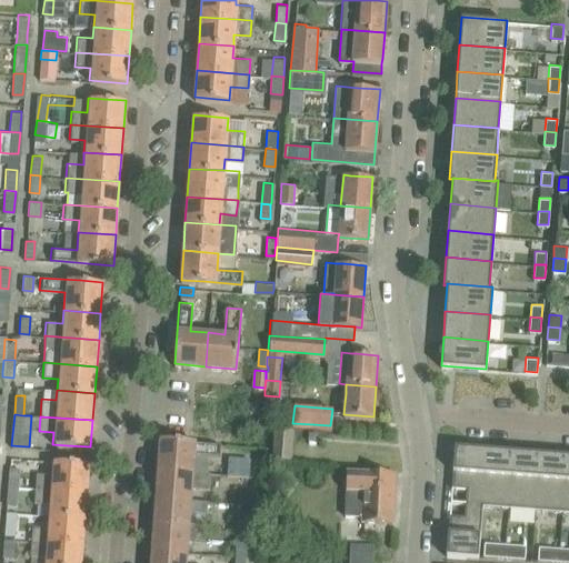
[(292,429),(275,428),(272,456),(290,459),(292,429)]
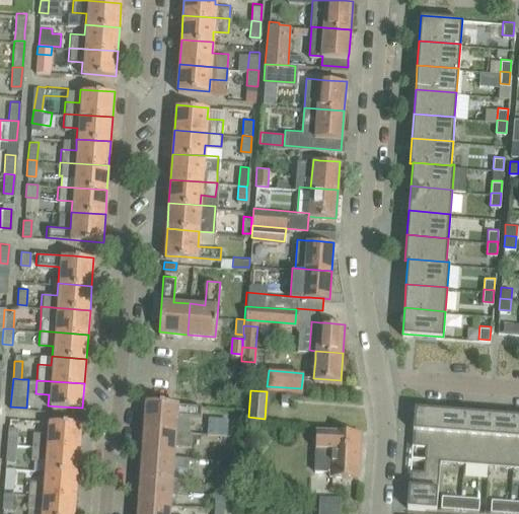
[(200,418),(202,404),(146,399),(144,428),(174,431),(175,416),(200,418)]
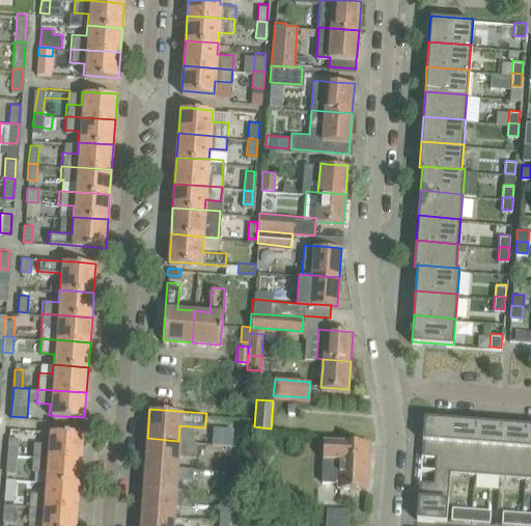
[(453,418),(424,416),(421,454),(436,455),(435,468),(449,469),(453,418)]
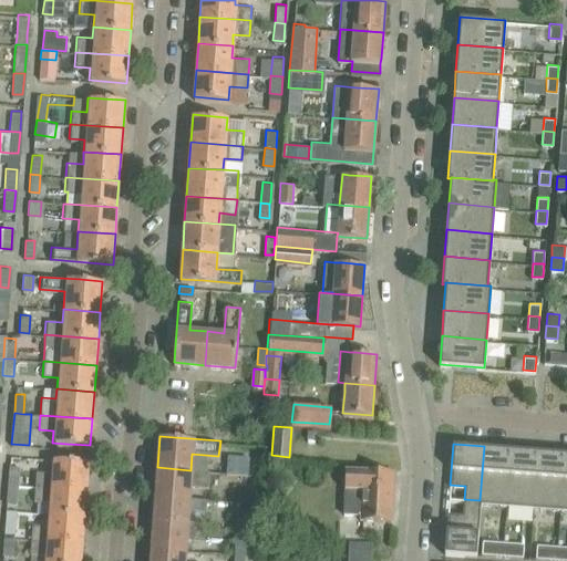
[(511,448),(484,446),(480,500),(481,501),(506,504),(511,448)]
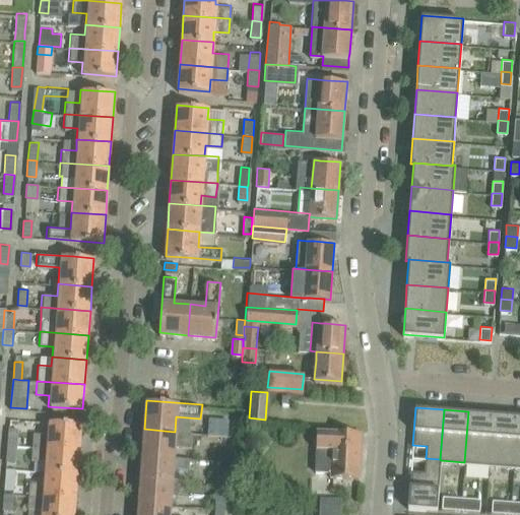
[(493,413),(468,411),(464,462),(489,464),(493,413)]
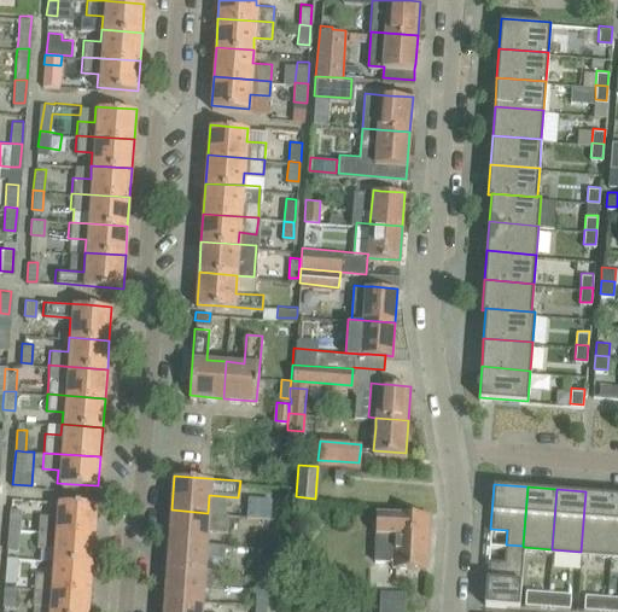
[(614,494),(586,491),(581,552),(611,554),(614,494)]
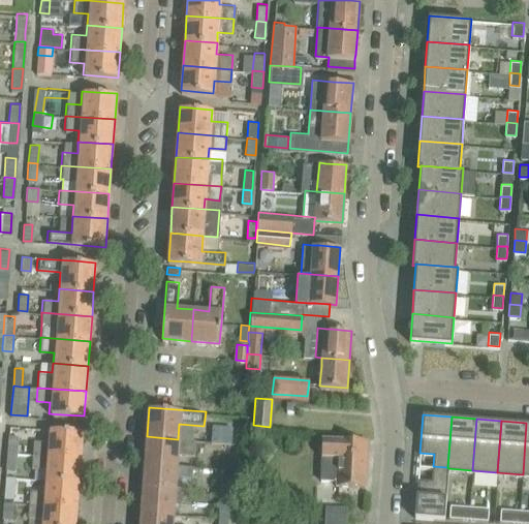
[(238,425),(237,443),(245,444),(247,430),(247,426),(240,425),(238,425)]
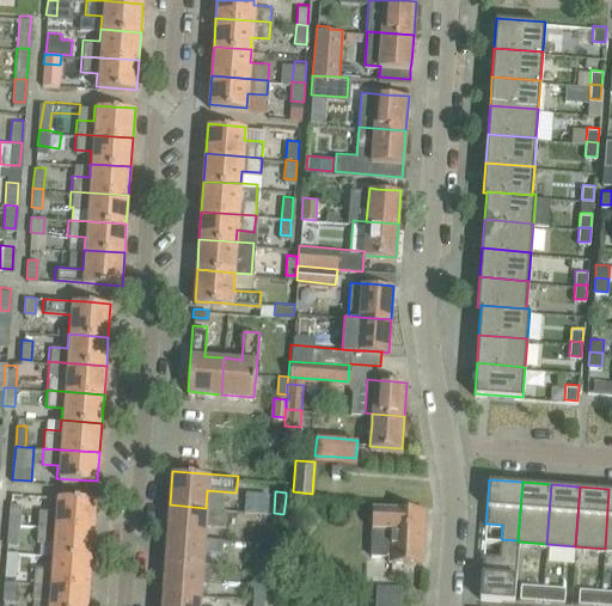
[(96,497),(72,496),(55,495),(54,512),(37,510),(36,524),(93,528),(96,497)]
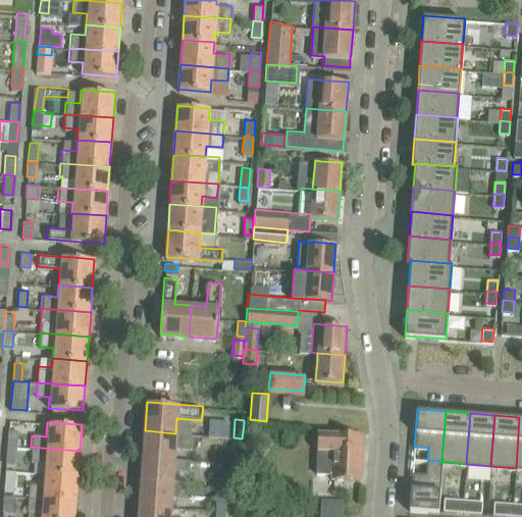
[(8,428),(7,445),(16,445),(17,429),(8,428)]
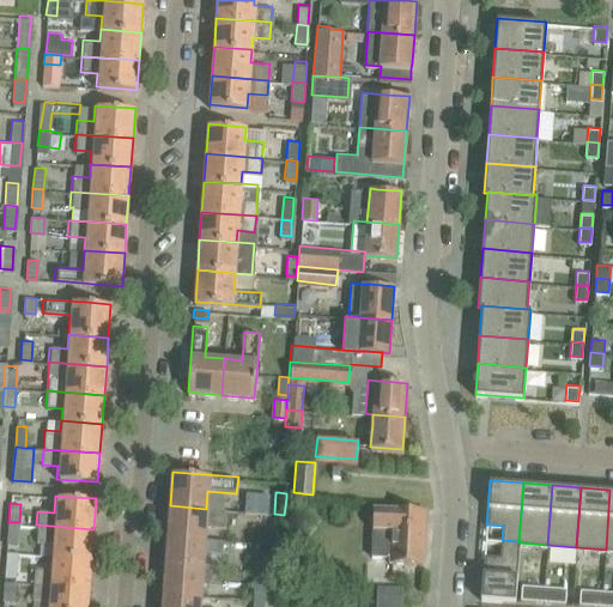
[(206,509),(170,505),(168,534),(205,538),(205,535),(223,536),(224,510),(206,509)]
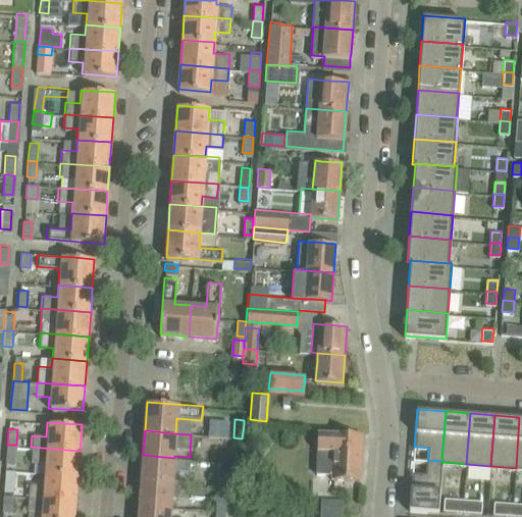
[(317,454),(362,456),(363,432),(333,431),(333,432),(318,431),(317,454)]
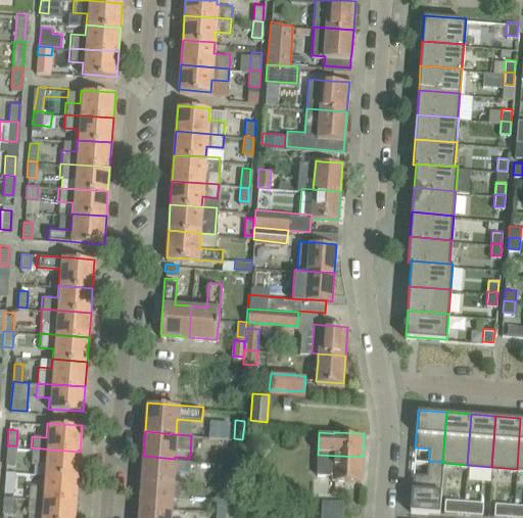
[(234,440),(232,454),(237,454),(241,455),(242,441),(242,439),(234,438),(234,440)]
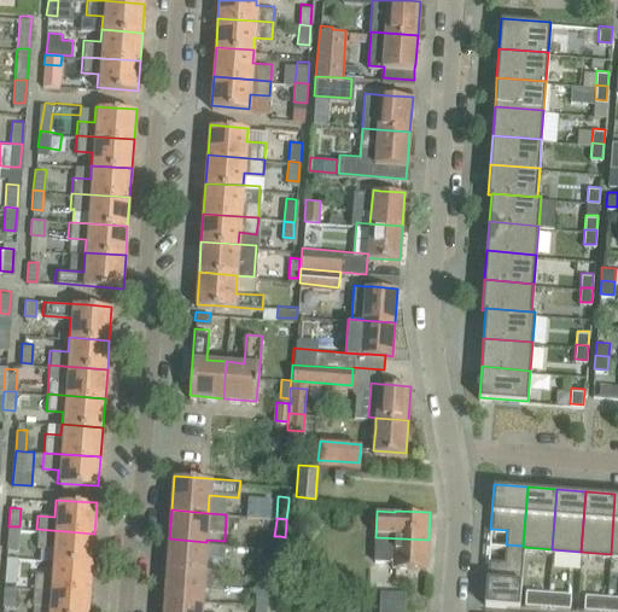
[(9,526),(7,547),(18,548),(18,543),(19,526),(9,526)]
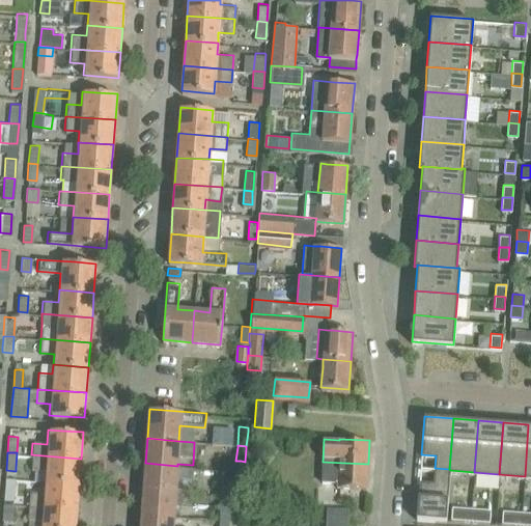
[(79,483),(81,459),(31,454),(30,469),(46,470),(45,480),(79,483)]
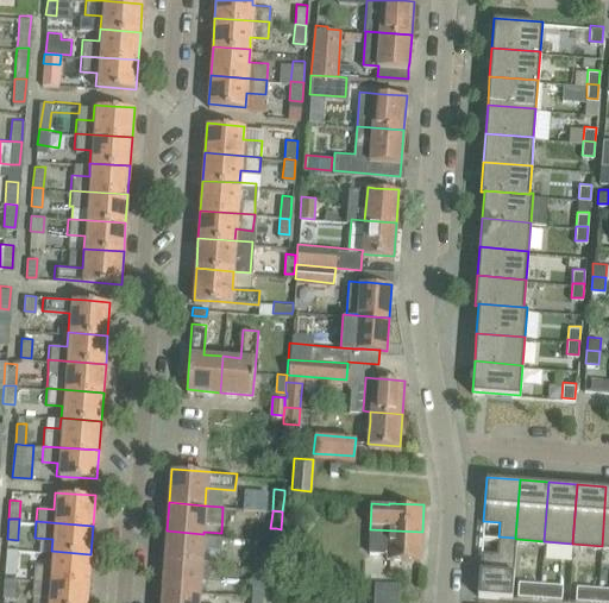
[(421,558),(422,532),(370,529),(369,551),(387,552),(387,557),(421,558)]
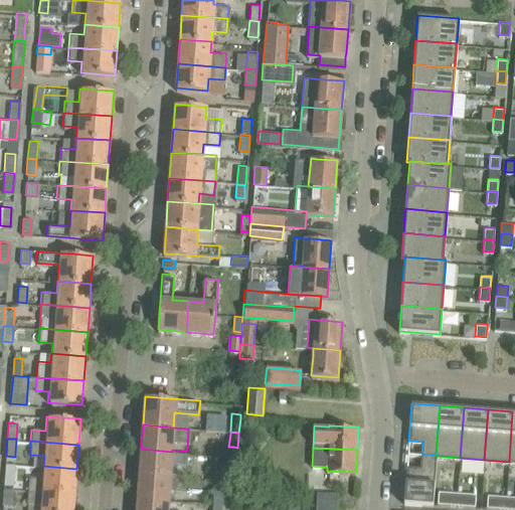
[(171,464),(172,452),(141,449),(139,473),(184,477),(185,465),(171,464)]
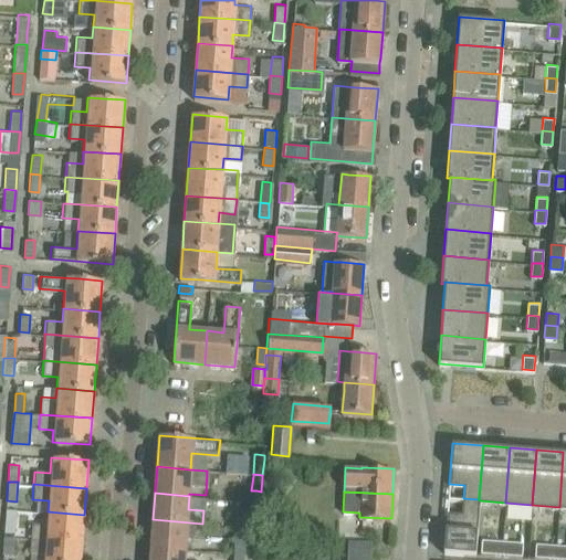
[(479,499),(463,498),(462,513),(447,510),(443,551),(475,553),(480,500),(479,499)]
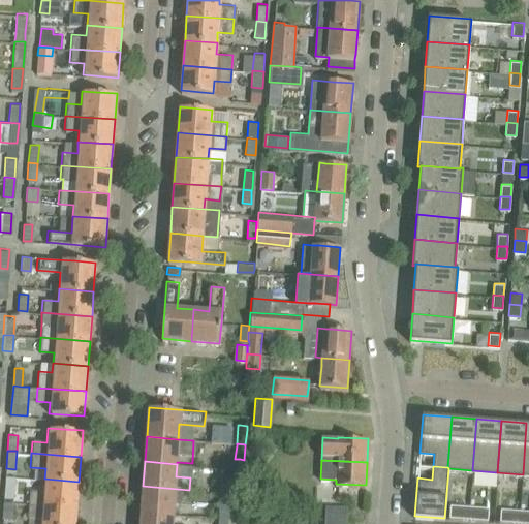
[(221,473),(220,492),(229,493),(230,474),(221,473)]
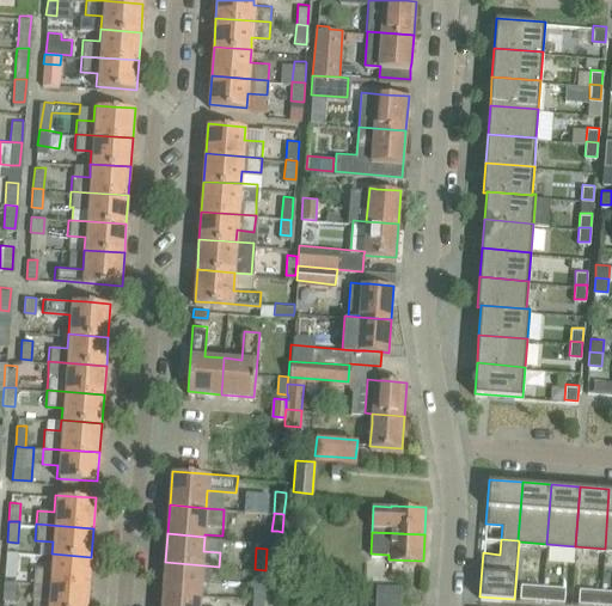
[(90,586),(91,557),(51,554),(50,567),(34,565),(32,581),(90,586)]
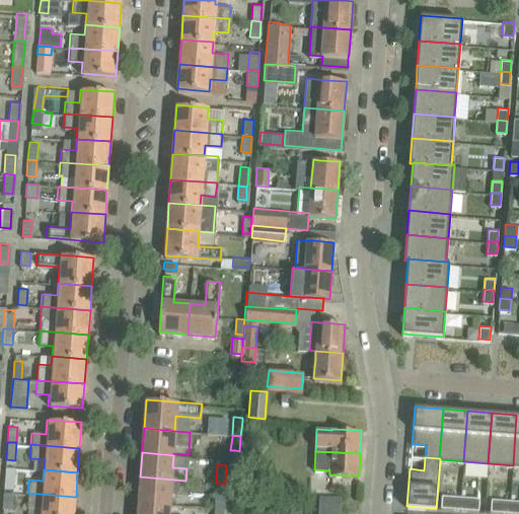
[(5,476),(4,487),(13,488),(14,476),(5,476)]
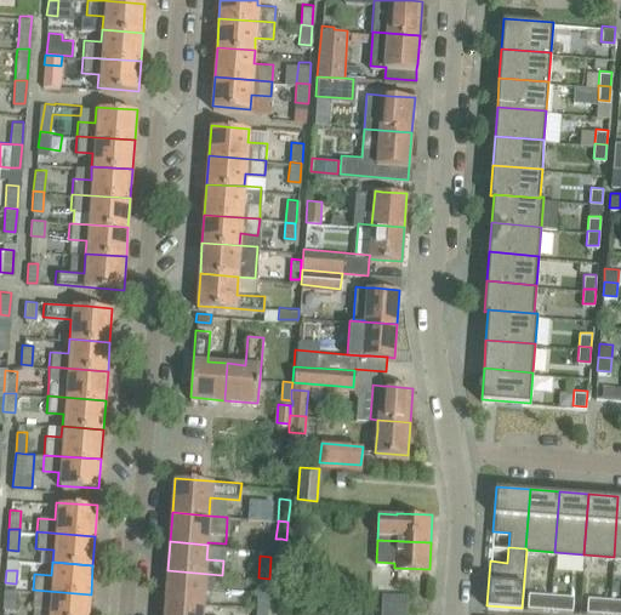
[(221,591),(222,575),(167,570),(165,599),(201,603),(203,590),(221,591)]
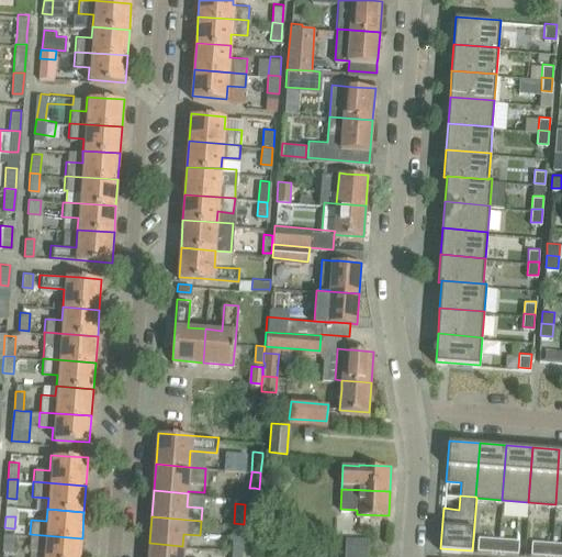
[(234,523),(232,539),(242,541),(244,524),(234,523)]
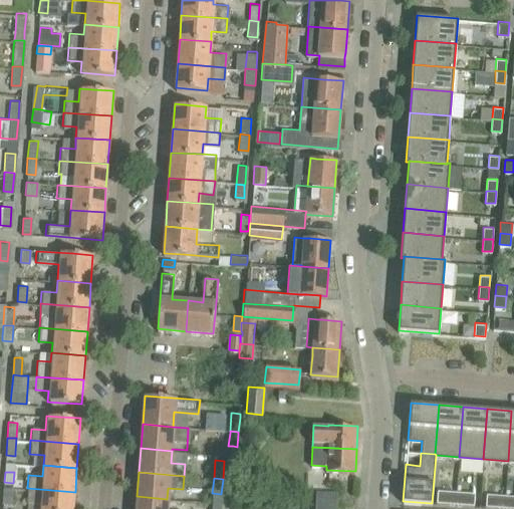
[(13,487),(4,487),(3,503),(12,503),(13,487)]
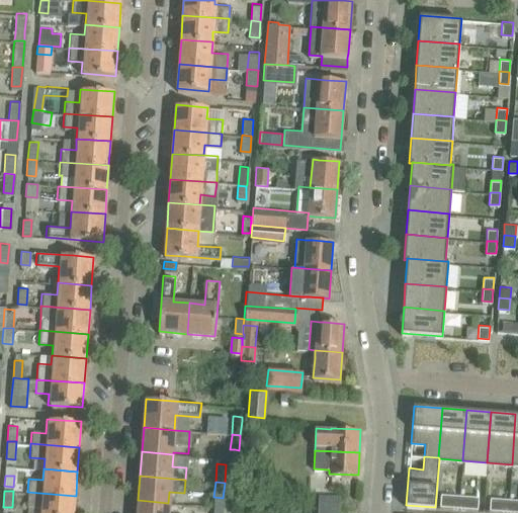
[(74,512),(76,496),(27,492),(27,505),(40,506),(39,512),(74,512)]
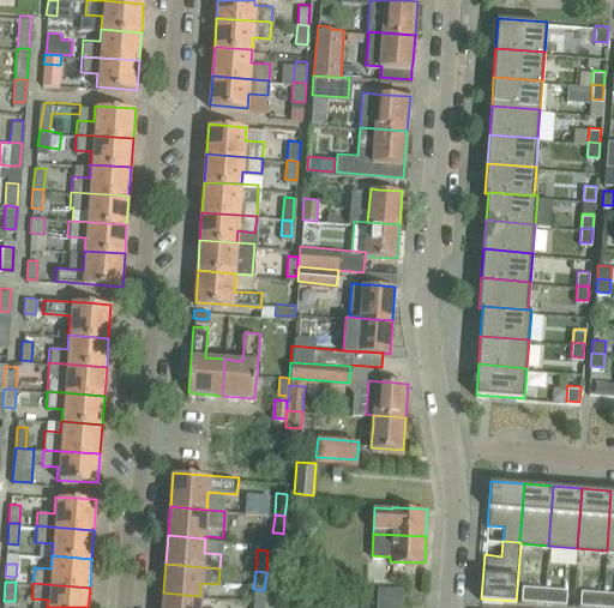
[(402,607),(404,587),(380,585),(377,584),(374,607),(402,607)]
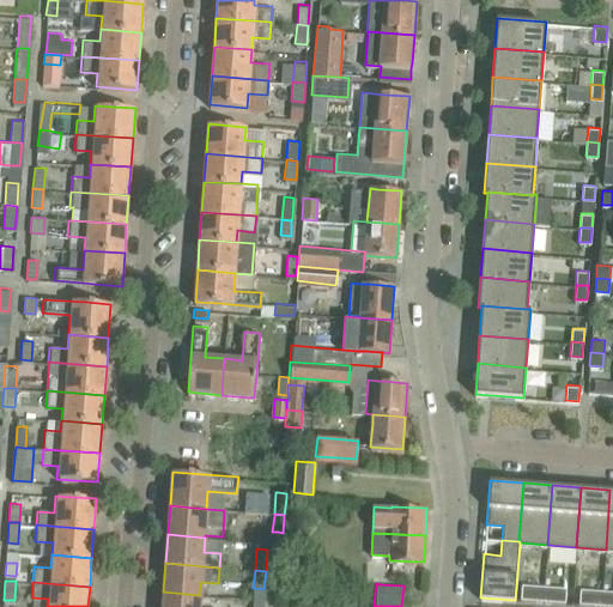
[(566,587),(522,583),(521,598),(565,601),(566,587)]
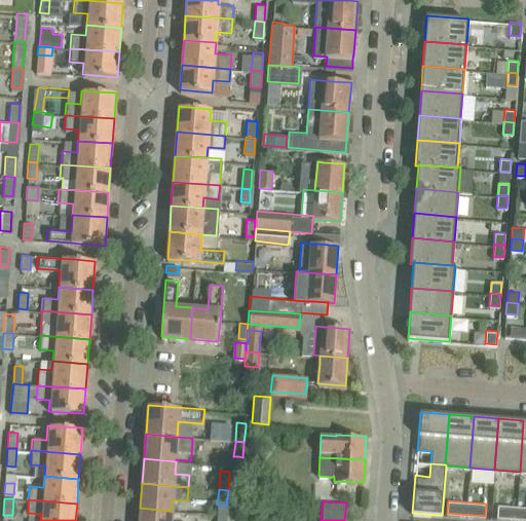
[(525,506),(498,505),(497,517),(525,518),(525,506)]
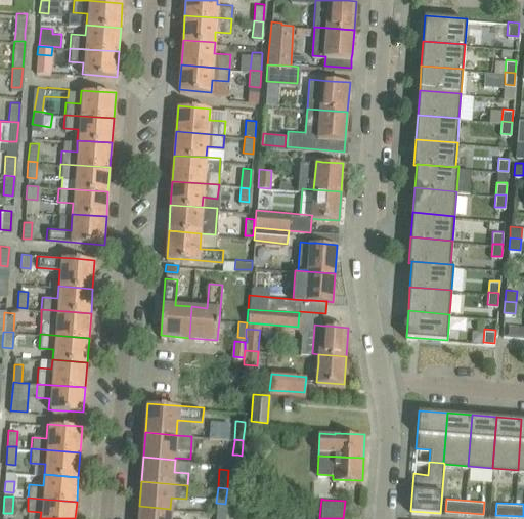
[(169,518),(170,509),(139,506),(138,518),(169,518)]
